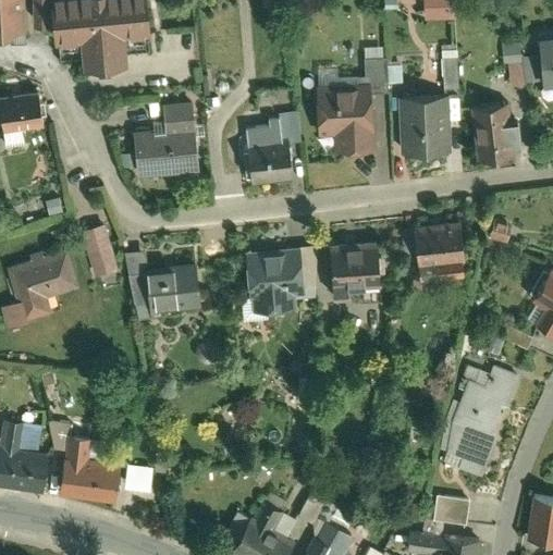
[(0,0),(0,31),(26,29),(24,0),(0,0)]
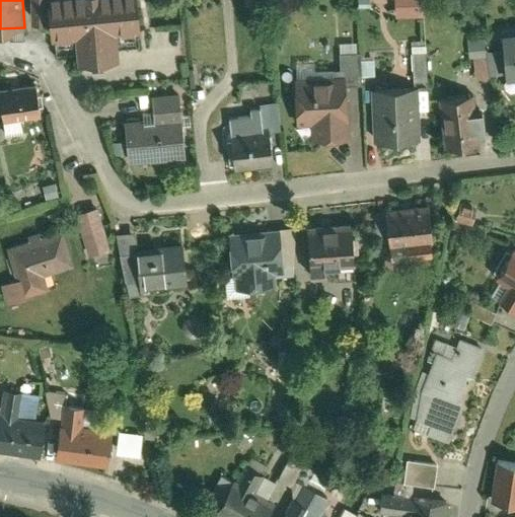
[(29,0),(30,19),(49,18),(46,0),(29,0)]
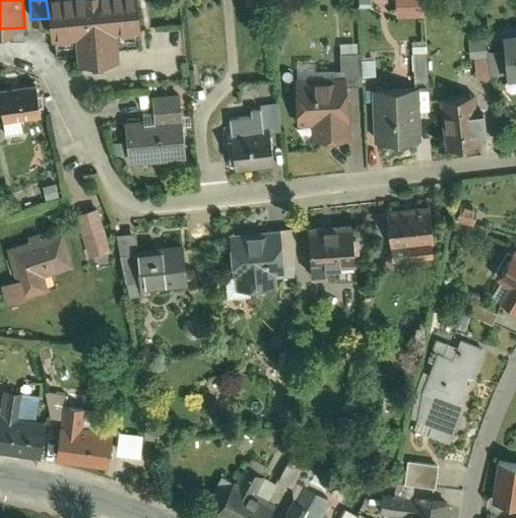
[(140,25),(137,0),(46,0),(49,18),(50,33),(75,30),(77,57),(117,53),(115,27),(140,25)]
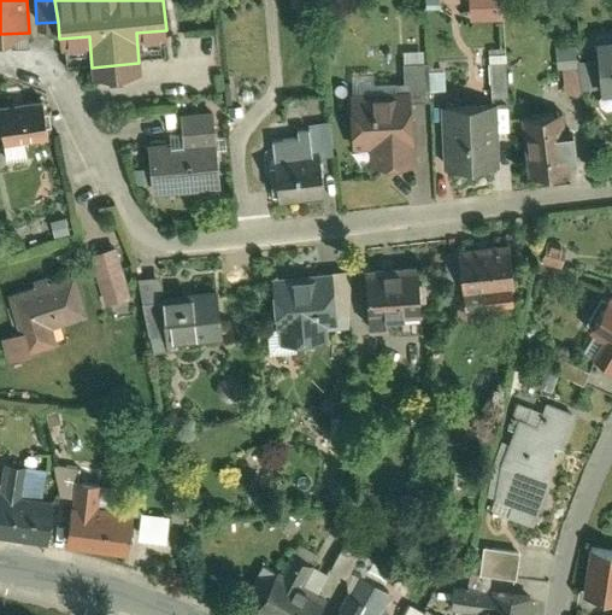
[(472,0),(475,18),(507,17),(506,0),(472,0)]
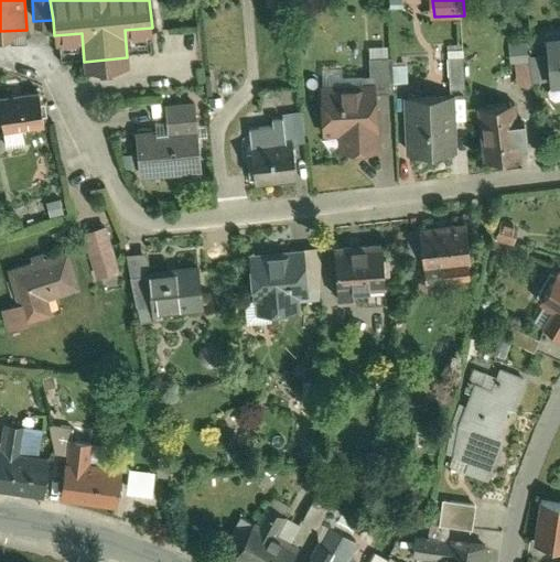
[(559,35),(544,38),(548,85),(559,84),(559,35)]
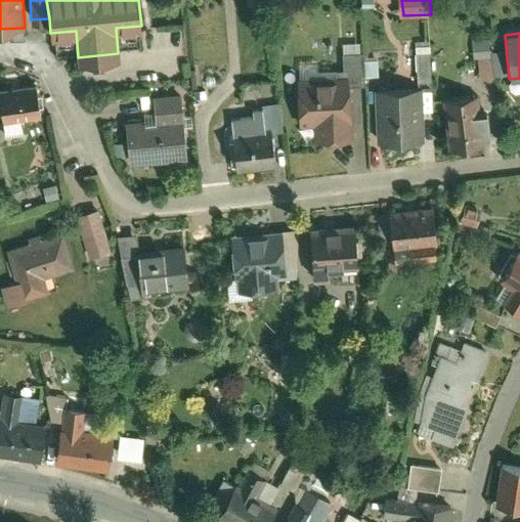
[(493,82),(489,40),(470,41),(472,62),(477,61),(479,83),(493,82)]
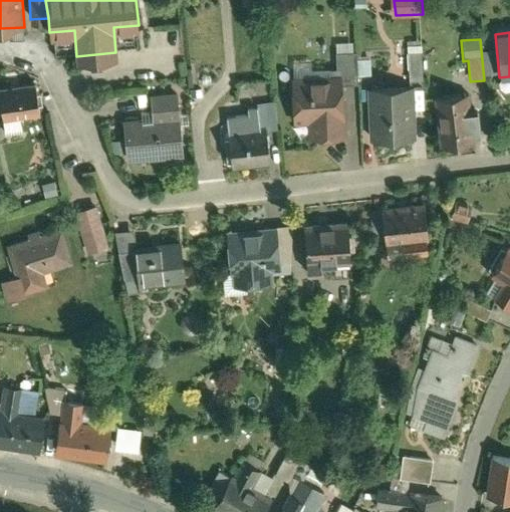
[(328,79),(290,81),(293,125),(307,125),(307,139),(345,137),(342,87),(357,86),(357,78),(356,61),(355,51),(335,52),(337,70),(328,70),(328,79)]
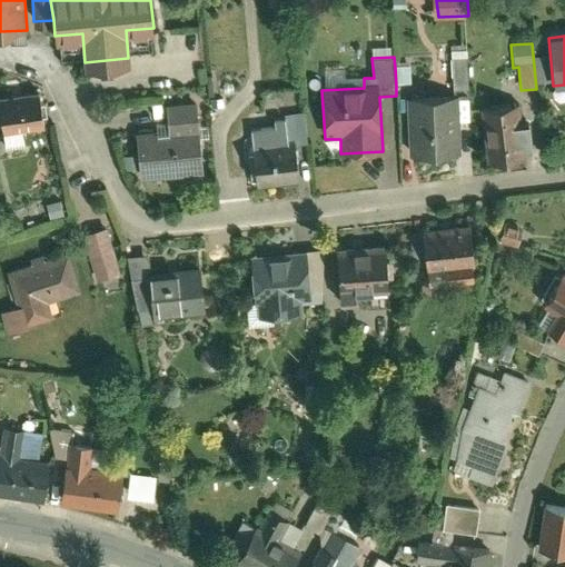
[(466,59),(450,60),(453,85),(467,83),(466,59)]
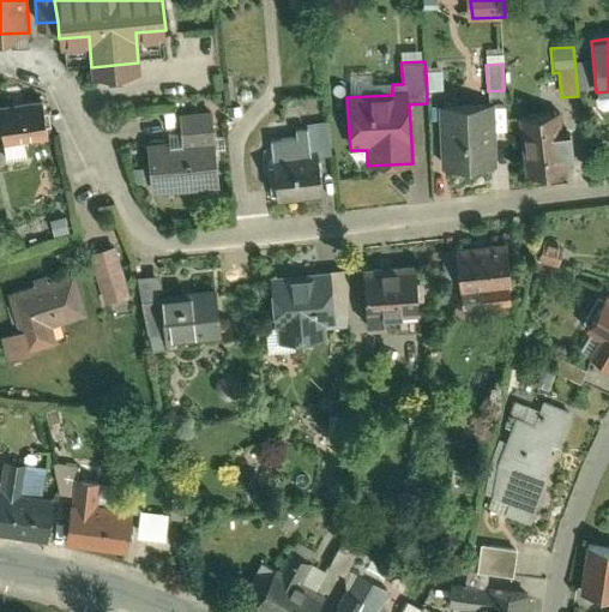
[(442,72),(426,73),(427,94),(444,93),(442,72)]
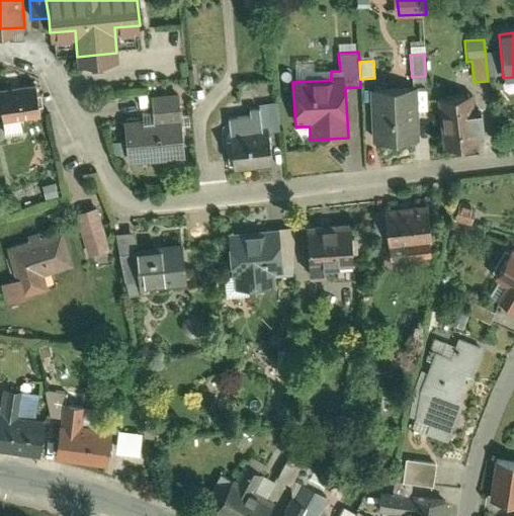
[(371,89),(374,143),(417,141),(416,106),(428,106),(427,81),(411,82),(411,87),(371,89)]
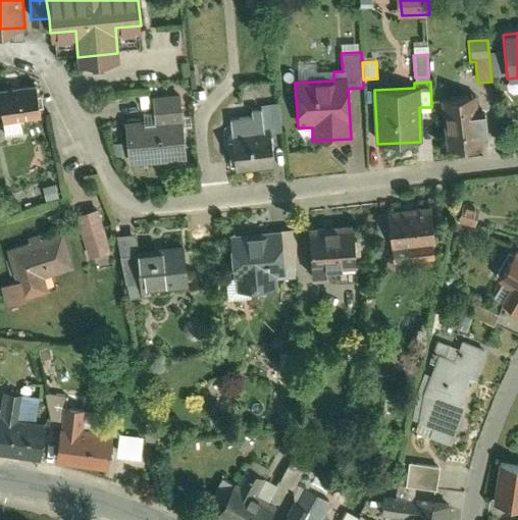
[(44,115),(40,86),(4,91),(4,93),(8,117),(8,120),(44,115)]
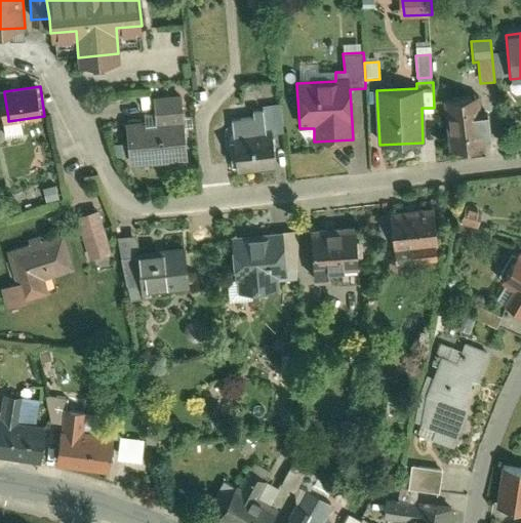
[(189,165),(182,96),(153,99),(155,122),(125,125),(127,143),(119,144),(121,158),(129,167),(130,170),(189,165)]
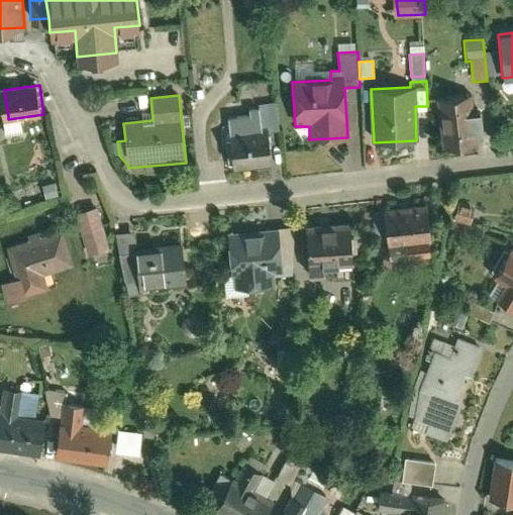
[(474,97),(437,101),(442,149),(479,145),(477,131),(483,130),(481,111),(475,111),(474,97)]
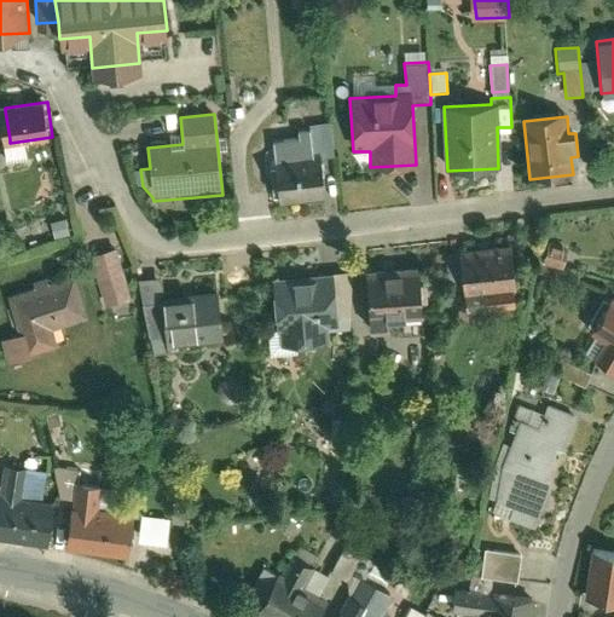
[(271,142),(279,203),(326,197),(320,156),(303,159),(301,138),(271,142)]
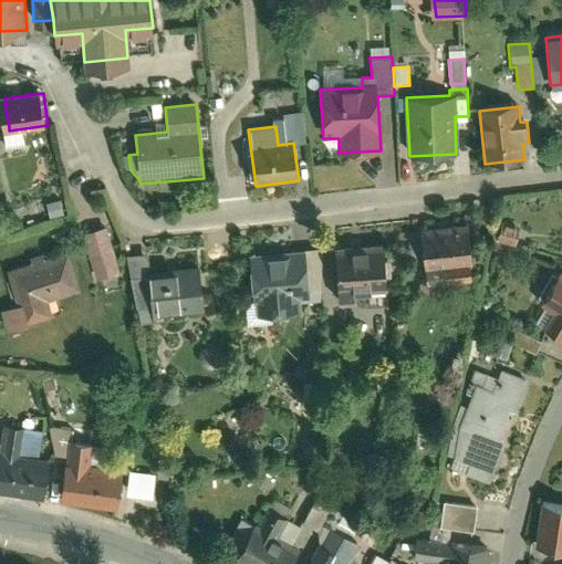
[(521,227),(501,221),(496,241),(514,248),(521,227)]
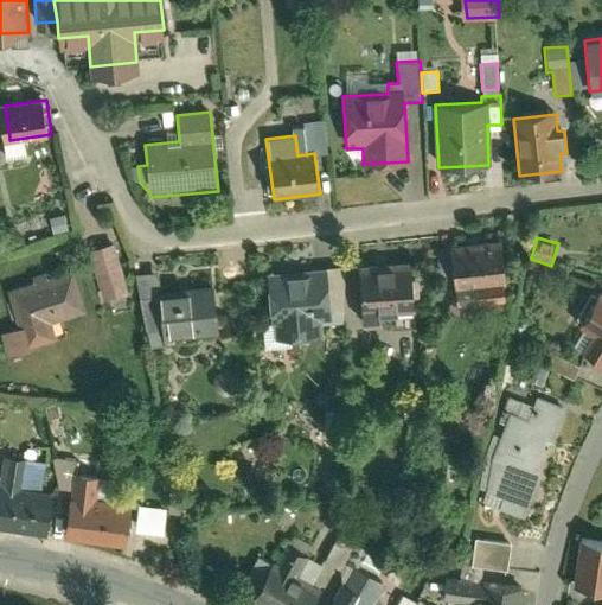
[(500,239),(449,243),(454,288),(495,285),(497,301),(506,301),(500,239)]
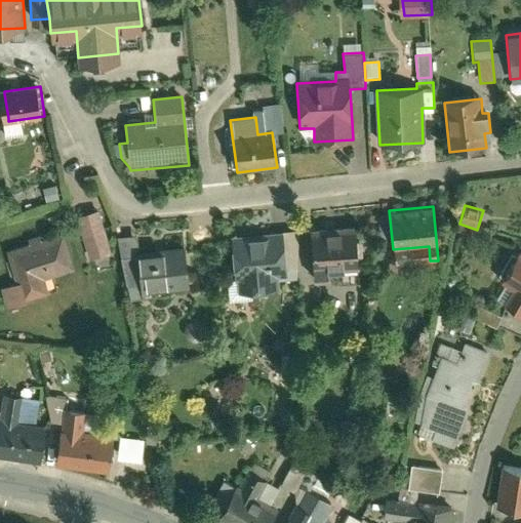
[(82,216),(92,259),(115,253),(104,211),(82,216)]
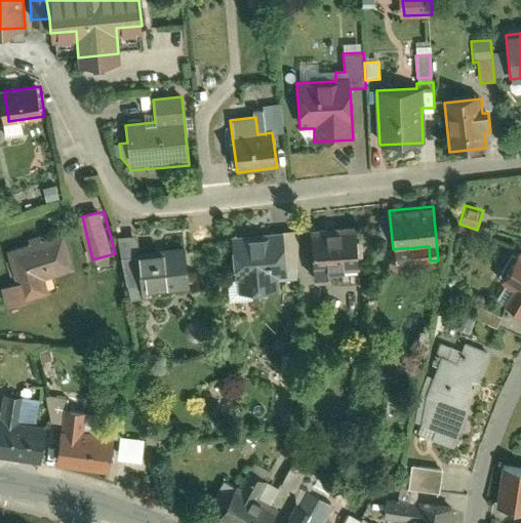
[(323,228),(311,229),(314,281),(328,280),(328,268),(331,268),(331,277),(345,276),(345,267),(357,267),(356,254),(362,254),(361,238),(355,238),(355,226),(342,227),(341,224),(323,225),(323,228)]
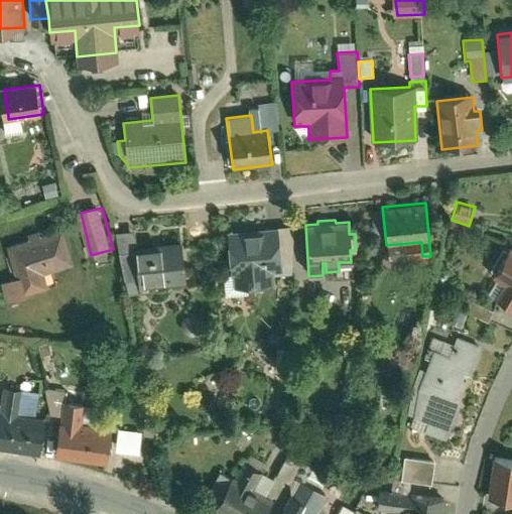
[(241,231),(227,232),(229,273),(233,273),(233,285),(251,284),(251,289),(264,288),(264,283),(274,282),(273,271),(282,270),(281,262),(293,262),(293,225),(261,228),(261,232),(241,233),(241,231)]
